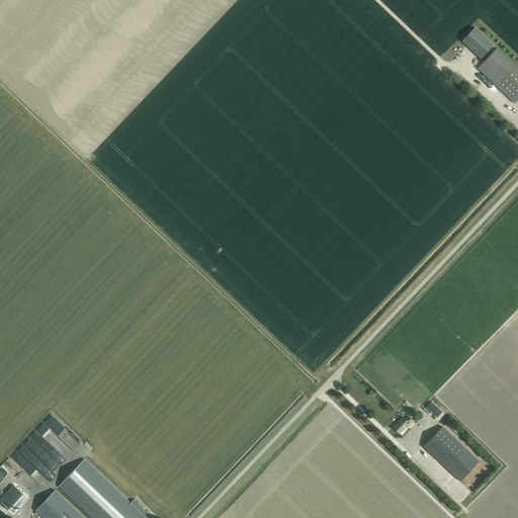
[(462,41),(481,59),(494,46),(475,27),(462,41)]
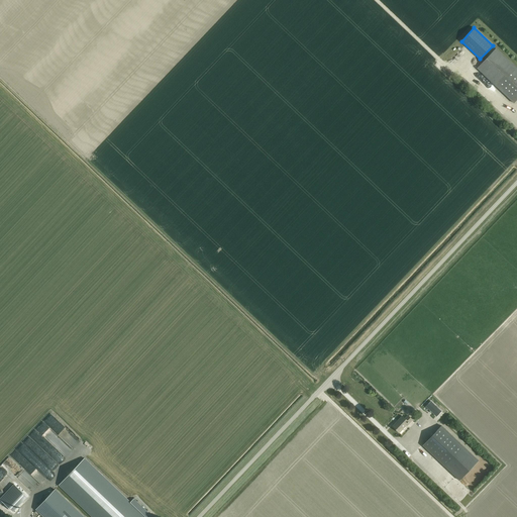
[(516,99),(516,67),(497,47),(478,68),(514,102),(516,99)]
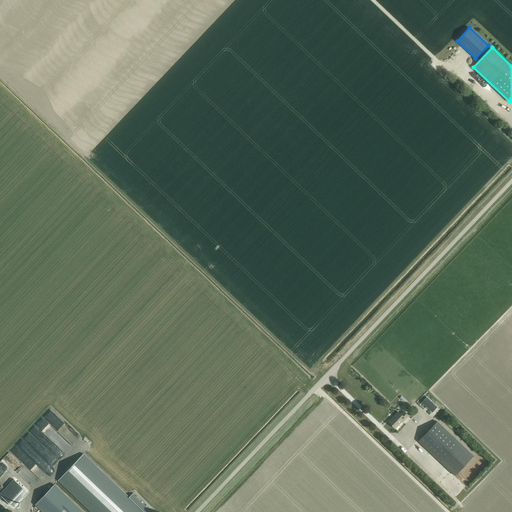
[(448,65),(456,63),(455,59),(457,58),(456,55),(446,58),(448,65)]
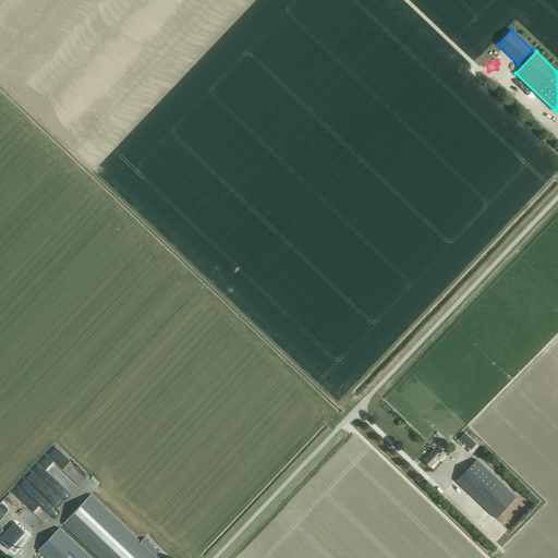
[(465,433),(460,439),(464,444),(466,445),(471,449),(476,444),(465,433)]
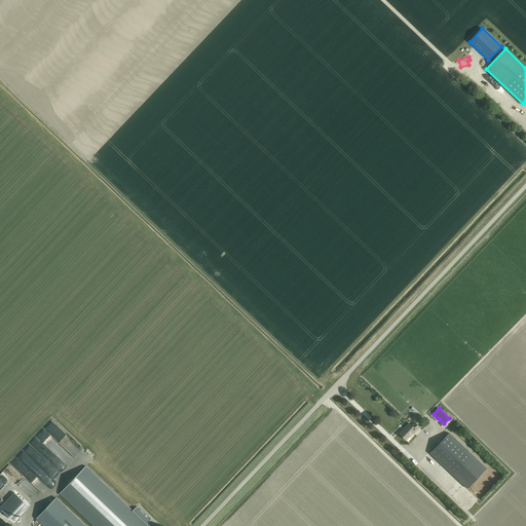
[(43,427),(48,433),(54,426),(49,421),(43,427)]
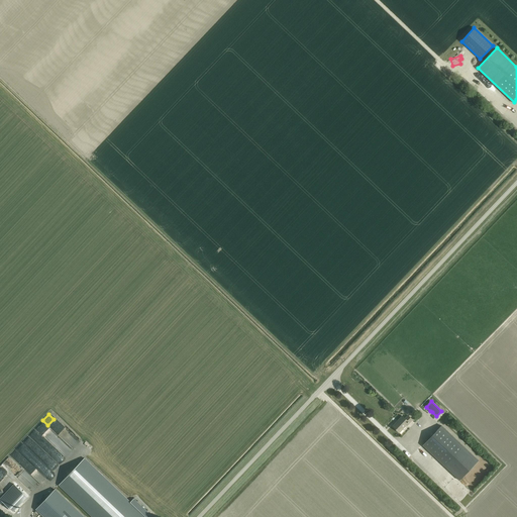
[(402,416),(393,426),(399,432),(407,425),(412,420),(408,415),(405,418),(402,416)]
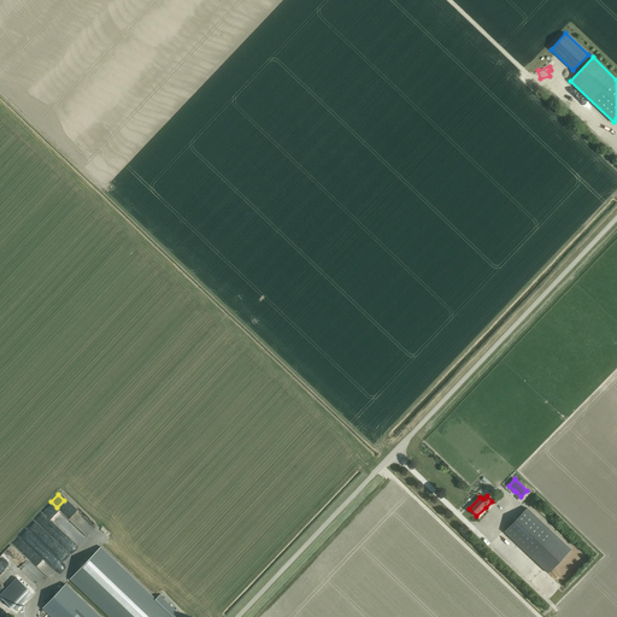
[(66,515),(72,507),(66,501),(60,507),(66,515)]
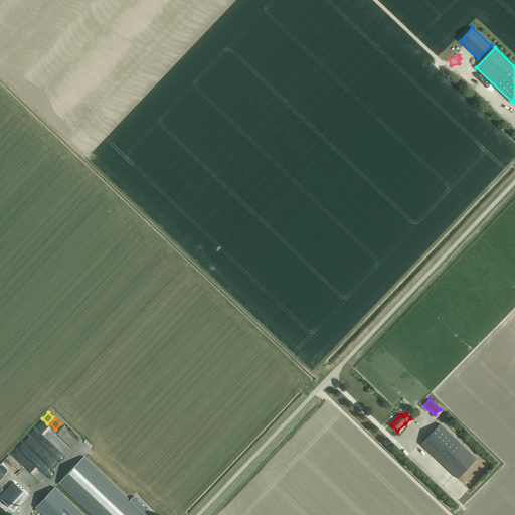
[(477,459),(440,424),(421,444),(458,479),(477,459)]
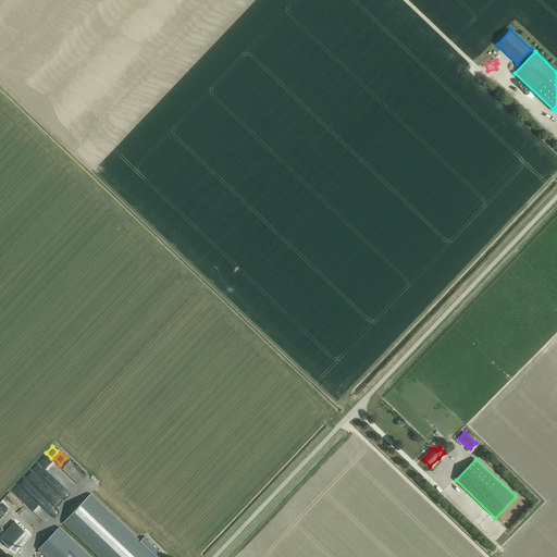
[(164,556),(145,537),(140,541),(91,494),(63,523),(98,556),(164,556)]
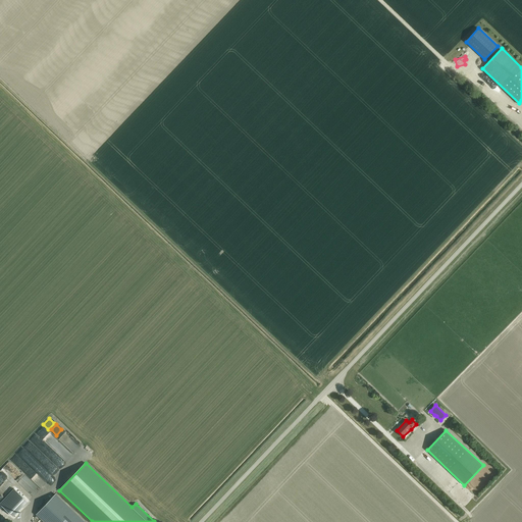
[(25,472),(31,477),(35,473),(30,468),(25,472)]
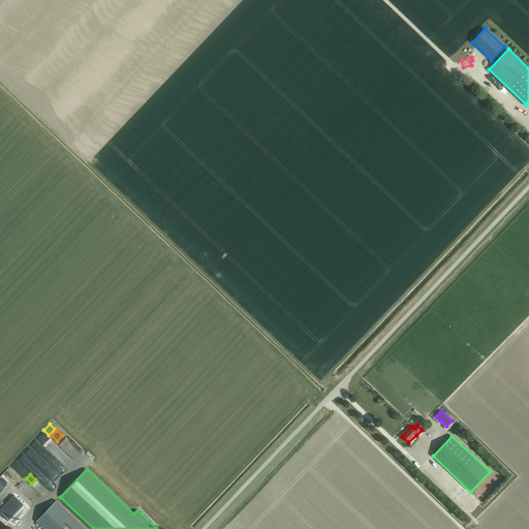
[(1,509),(0,510),(13,524),(28,508),(14,495),(1,509)]
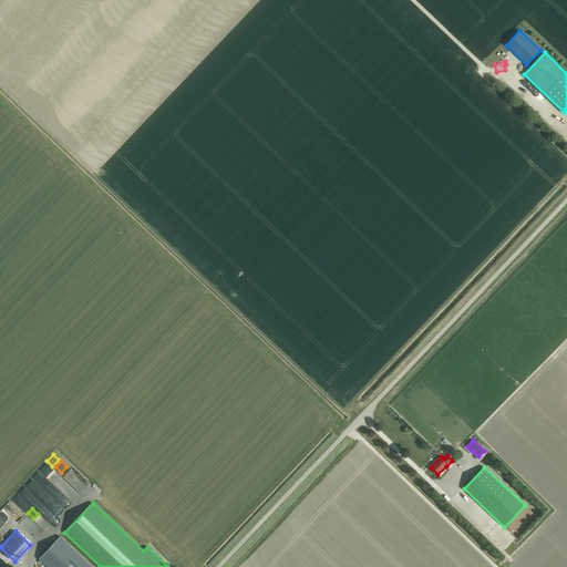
[(92,566),(61,537),(40,559),(48,566),(92,566)]
